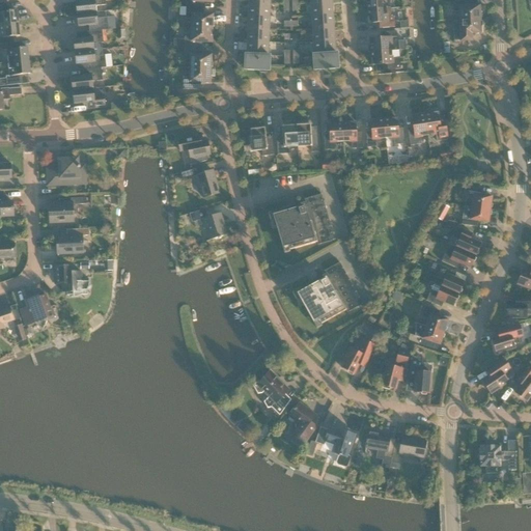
[(76,2),(77,15),(96,12),(95,6),(106,5),(105,0),(90,0),(76,2)]
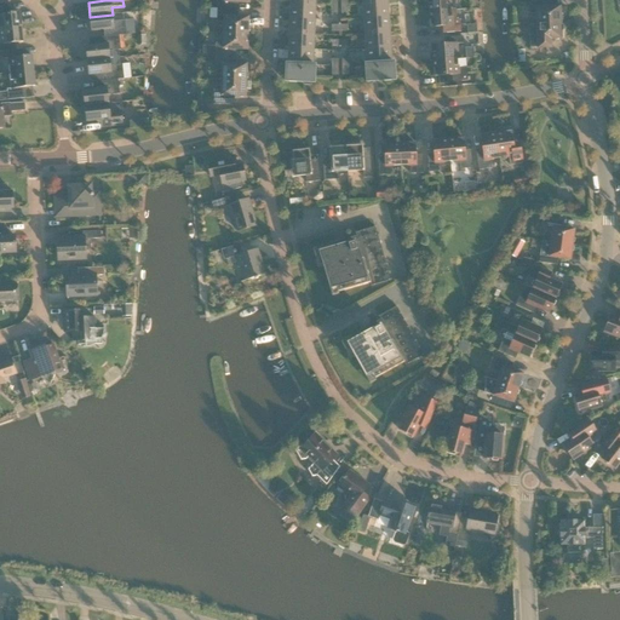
[(428,0),(429,12),(451,10),(449,0),(428,0)]
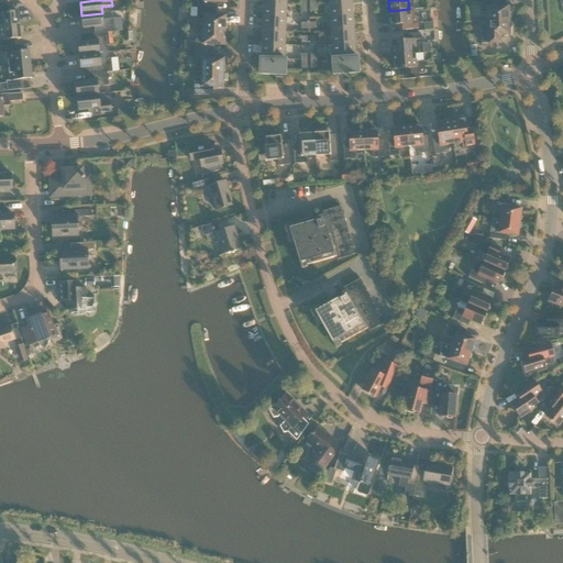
[(487,21),(509,20),(508,6),(496,7),(496,0),(484,0),(479,0),(481,12),(487,12),(487,21)]
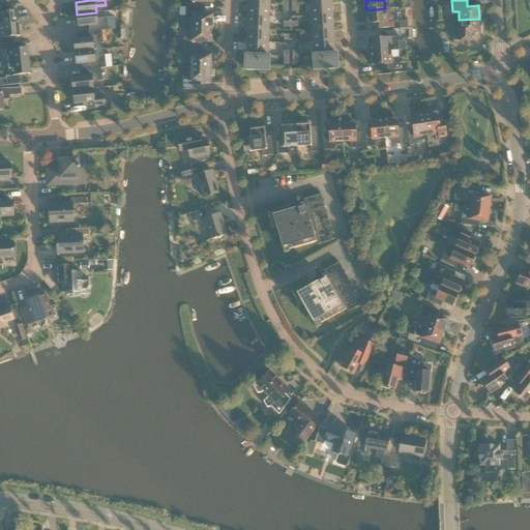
[(310,3),(311,16),(332,15),(331,1),(310,3)]
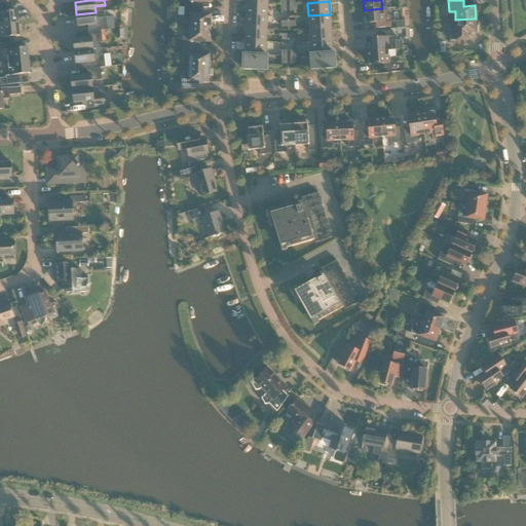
[(267,3),(247,2),(246,15),(267,16),(267,3)]
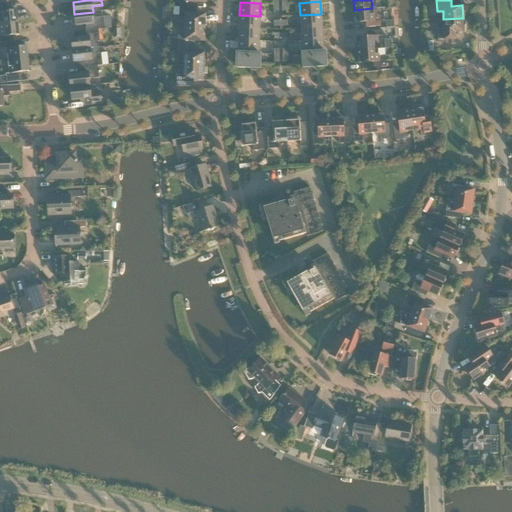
[(0,24),(18,22),(16,10),(7,11),(6,5),(0,6),(0,24)]
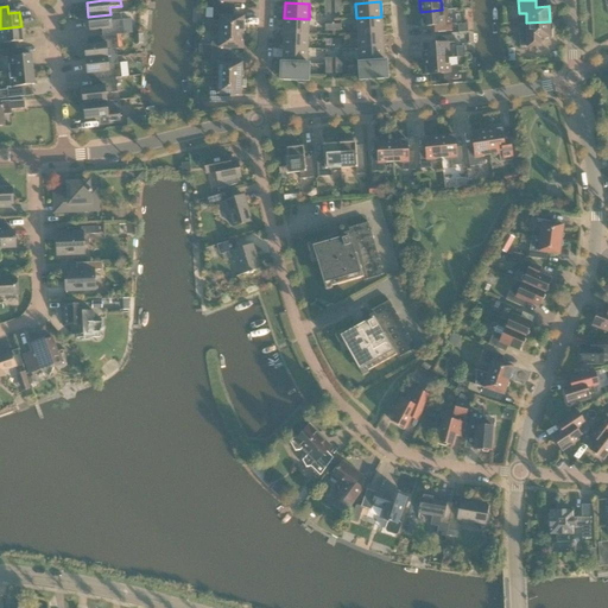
[(230,17),(230,10),(213,8),(213,21),(220,21),(219,32),(242,33),(244,17),(230,17)]
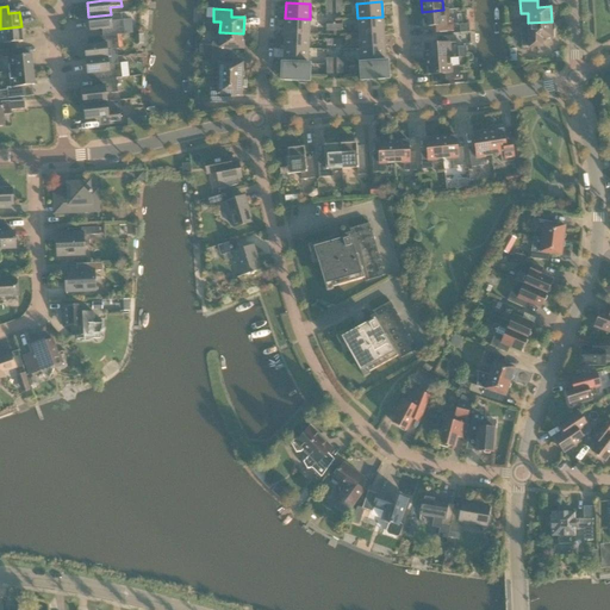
[(443,10),(422,12),(423,26),(439,25),(439,32),(453,31),(453,17),(443,18),(443,10)]
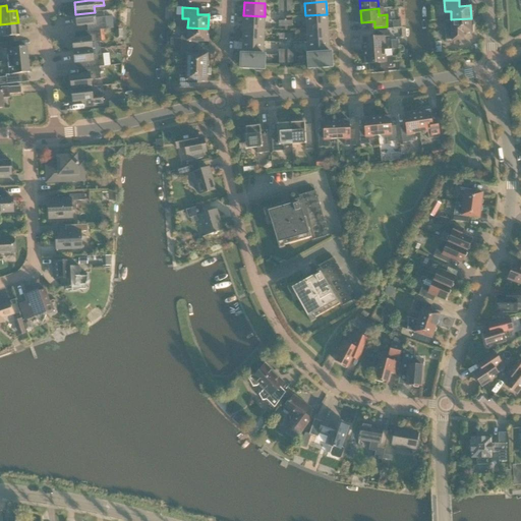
[(92,24),(92,31),(100,30),(106,30),(106,22),(105,16),(95,18),(95,13),(95,12),(75,14),(76,26),(78,25),(92,24)]
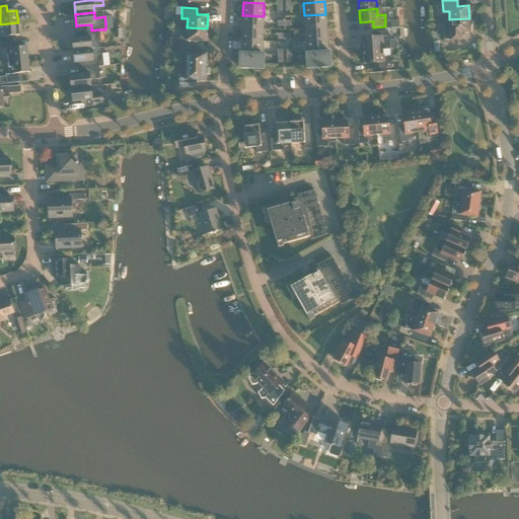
[(325,14),(304,15),(305,28),(326,26),(325,14)]
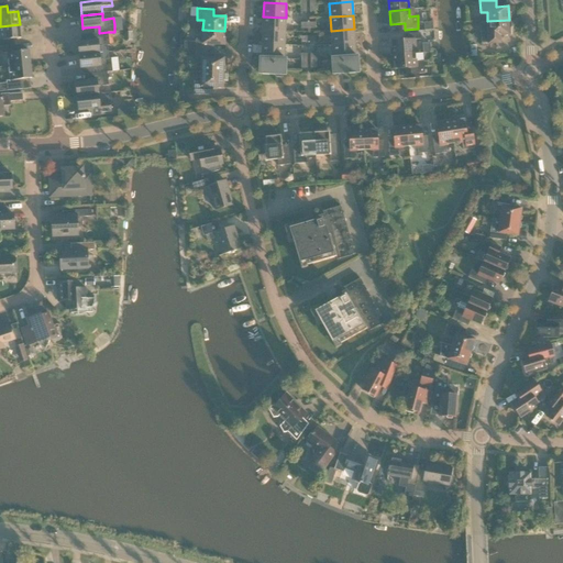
[(263,30),(285,31),(286,18),(263,17),(263,30)]
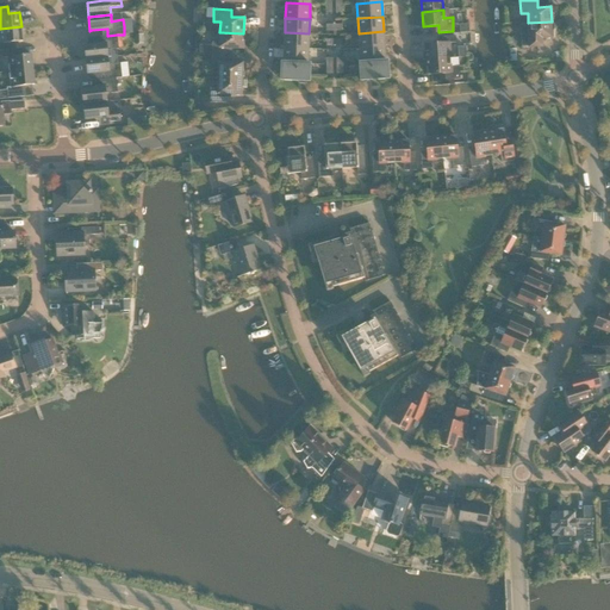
[(552,22),(528,23),(528,33),(521,33),(522,48),(540,47),(539,38),(552,38),(552,22)]
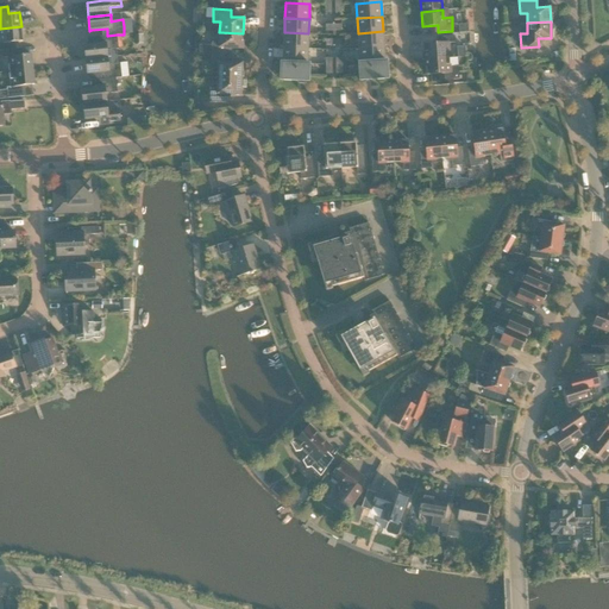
[(23,42),(22,26),(0,29),(0,50),(2,51),(12,50),(11,43),(23,42)]
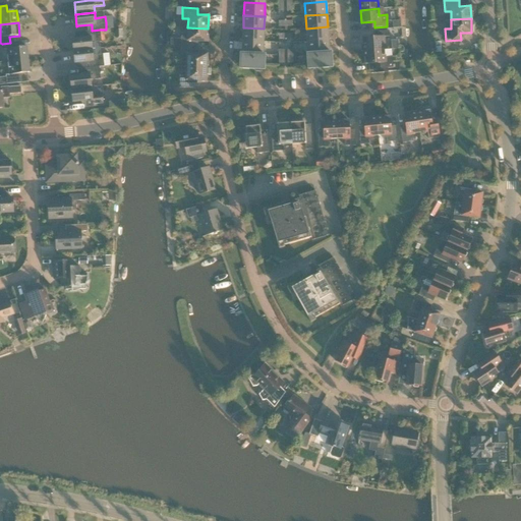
[(329,40),(328,26),(306,29),(307,41),(329,40)]
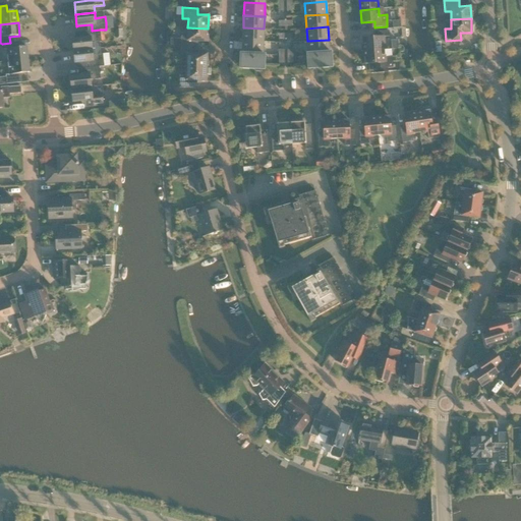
[(181,47),(196,48),(196,42),(208,42),(208,29),(187,27),(187,36),(181,36),(181,40),(181,47)]
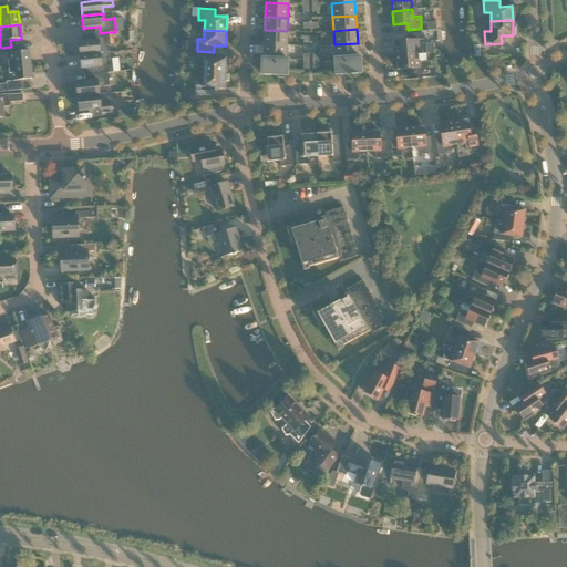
[(287,31),(265,30),(264,44),(287,45),(287,31)]
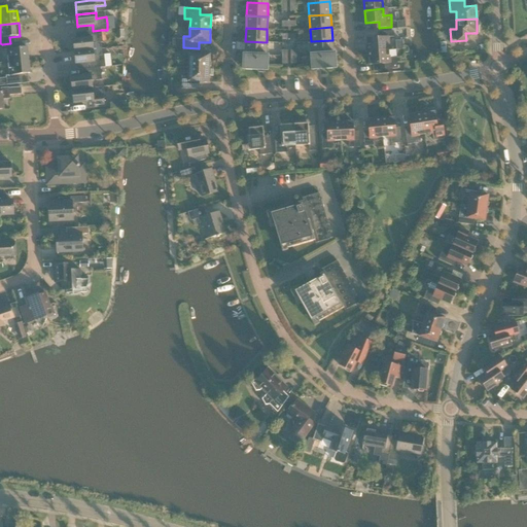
[(103,42),(101,30),(93,31),(86,31),(88,38),(73,39),(74,51),(94,49),(93,43),(103,42)]
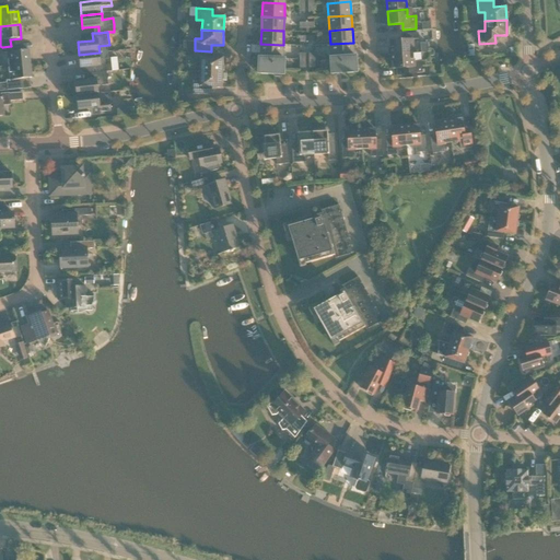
[(389,42),(391,55),(412,53),(411,39),(418,39),(418,33),(404,34),(405,39),(389,42)]
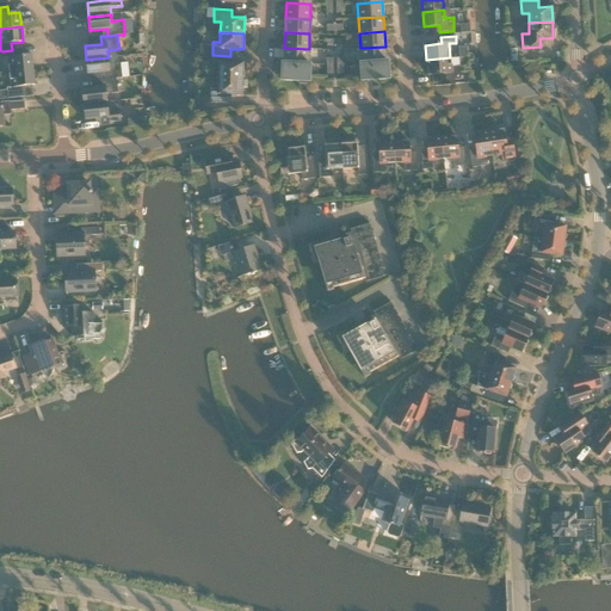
[(386,61),(386,47),(360,48),(362,63),(386,61)]
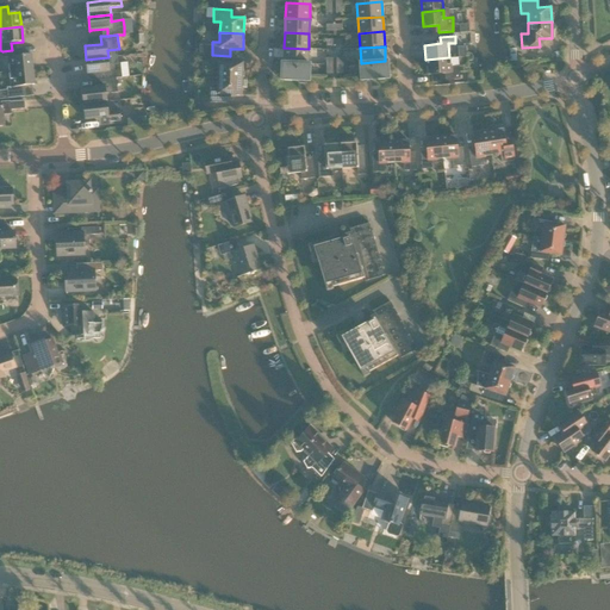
[(307,63),(309,49),(284,48),(284,63),(307,63)]
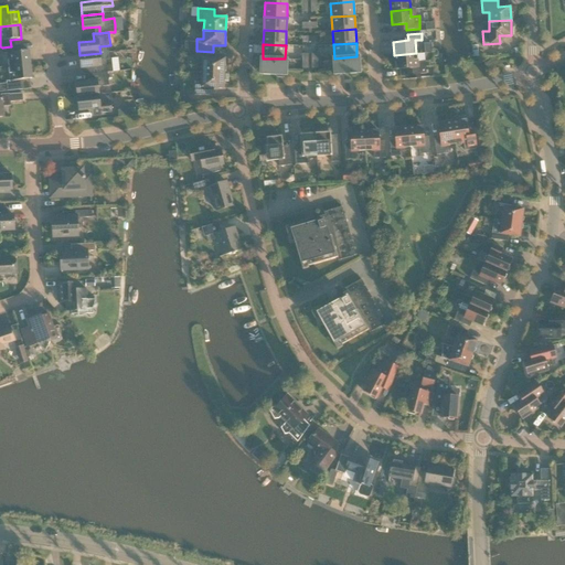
[(18,45),(11,46),(2,48),(3,54),(7,53),(9,66),(31,64),(29,51),(19,52),(18,45)]
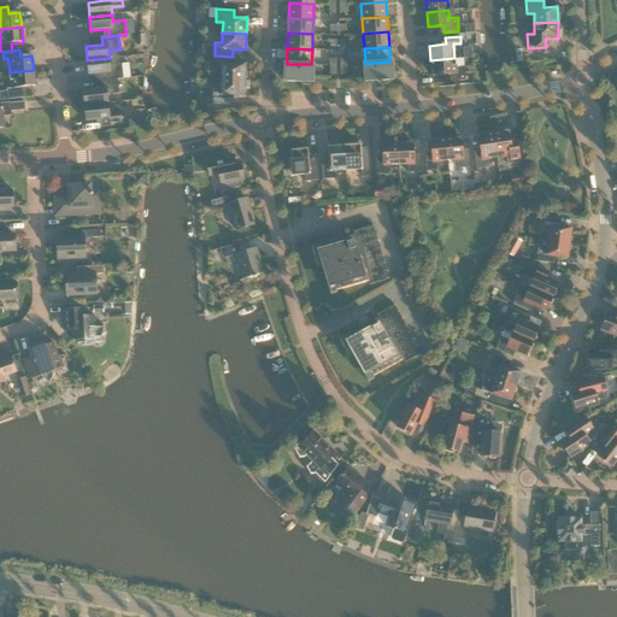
[(221,80),(245,80),(245,64),(231,64),(233,57),(215,56),(213,69),(221,69),(221,80)]
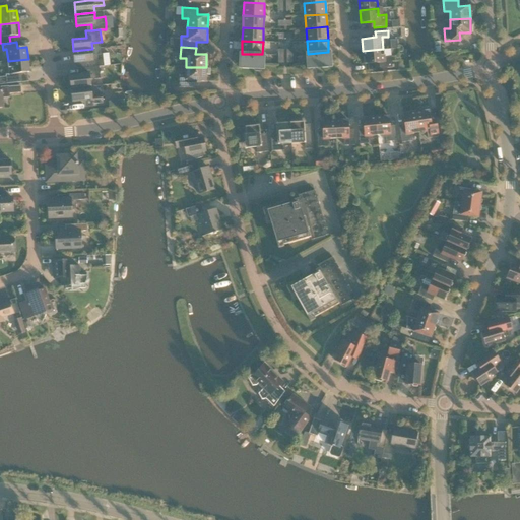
[(92,55),(92,49),(73,51),(74,63),(89,61),(89,67),(89,68),(99,67),(104,66),(110,66),(108,53),(103,54),(92,55)]
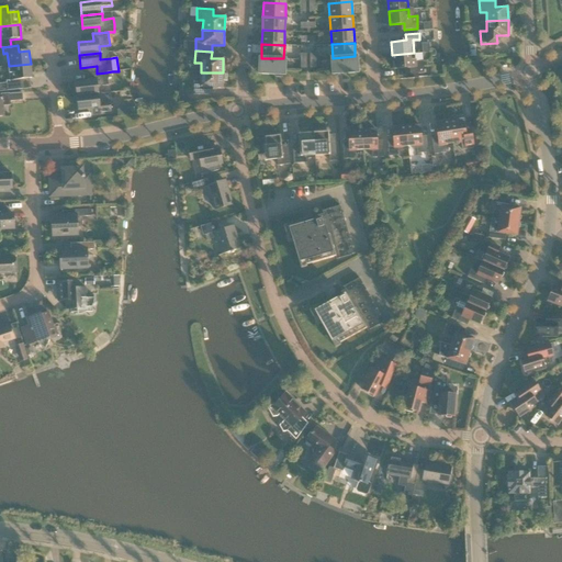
[(414,53),(392,55),(393,69),(408,67),(408,74),(424,72),(423,62),(415,62),(414,53)]
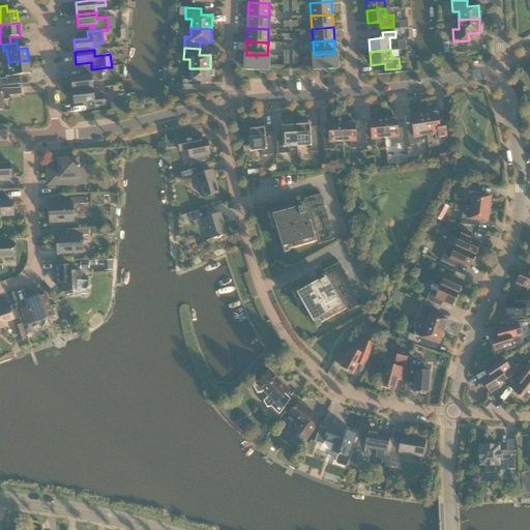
[(336,53),(334,53),(314,55),(312,55),(313,70),(337,68),(336,53)]
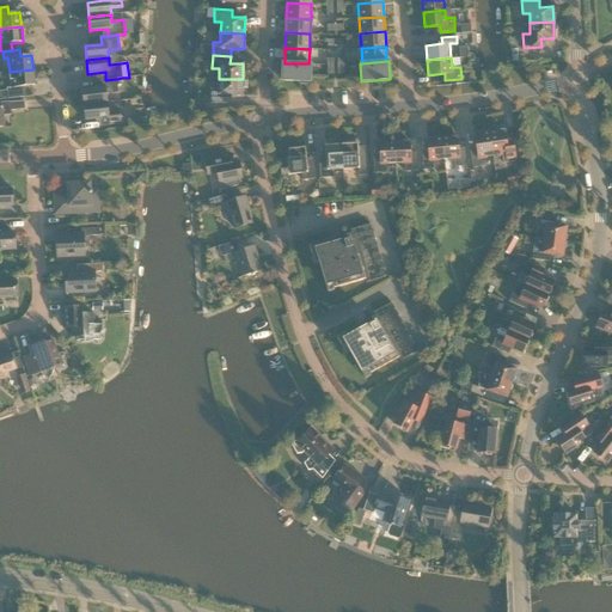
[(311,63),(308,63),(285,63),(282,63),(282,80),(310,81),(311,63)]
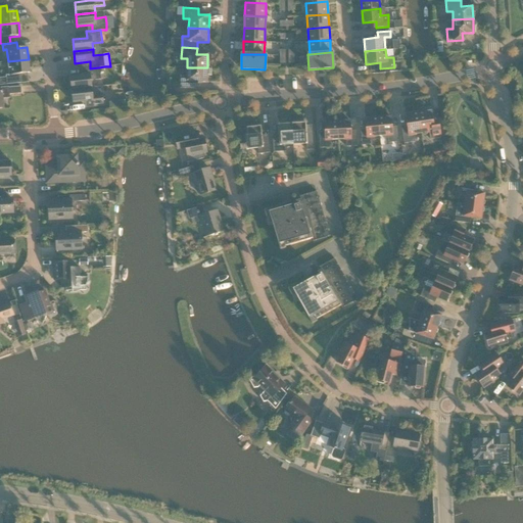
[(29,59),(8,61),(9,75),(6,75),(7,85),(21,83),(20,74),(30,73),(29,59)]
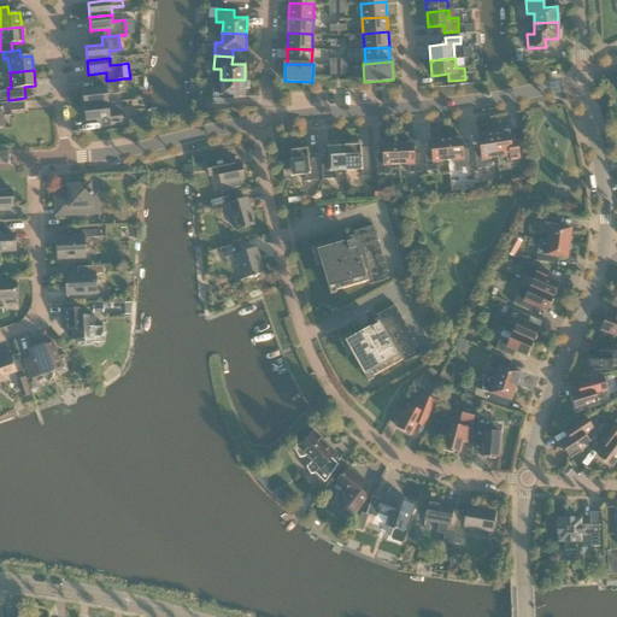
[(106,81),(106,80),(100,81),(101,88),(82,90),(84,106),(109,103),(107,94),(119,93),(117,80),(106,81)]
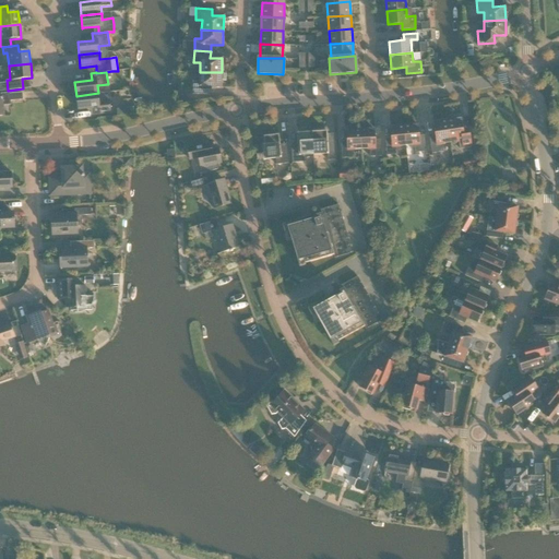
[(221,87),(222,72),(200,72),(200,81),(193,81),(192,94),(209,94),(209,86),(221,87)]
